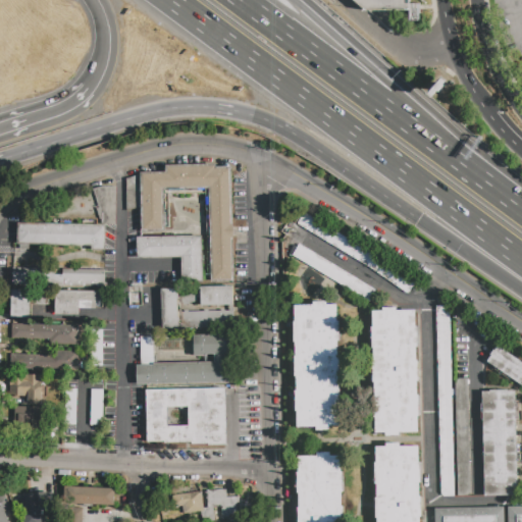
[(410,0),(410,3),(419,3),(419,21),(410,21),(409,10),(363,11),(350,0),(410,0)]
